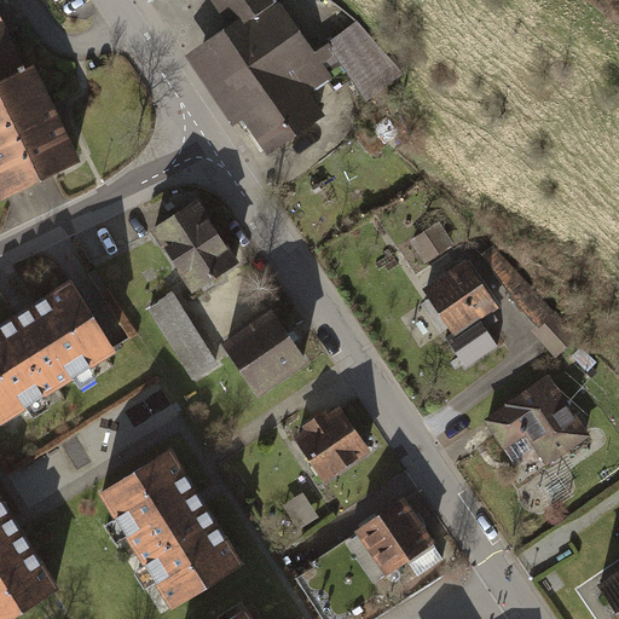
[(277,0),(212,0),(227,22),(184,53),(231,121),(241,115),(266,152),(324,113),(308,91),(330,75),(322,63),(313,51),(277,0)]
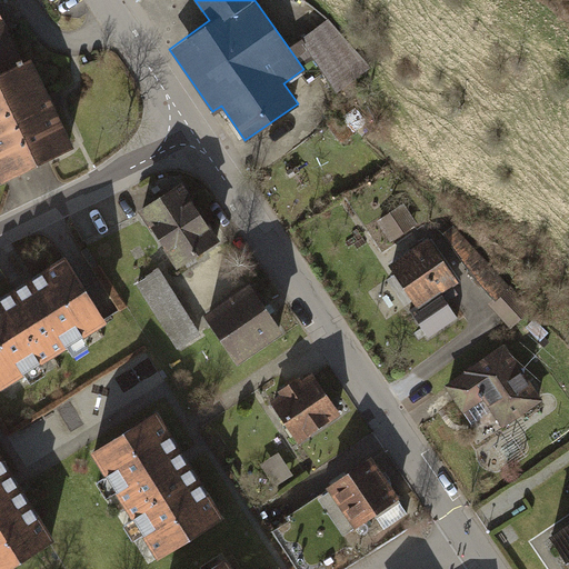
[(0,7),(0,69),(25,58),(6,20),(0,7)]
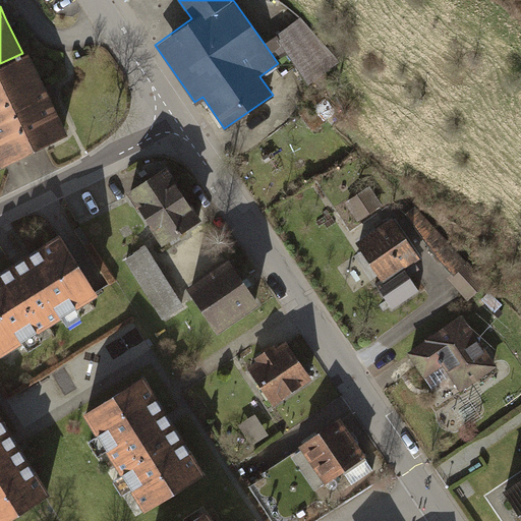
[(300,18),(264,43),(271,53),(283,45),(308,82),(340,61),(300,18)]
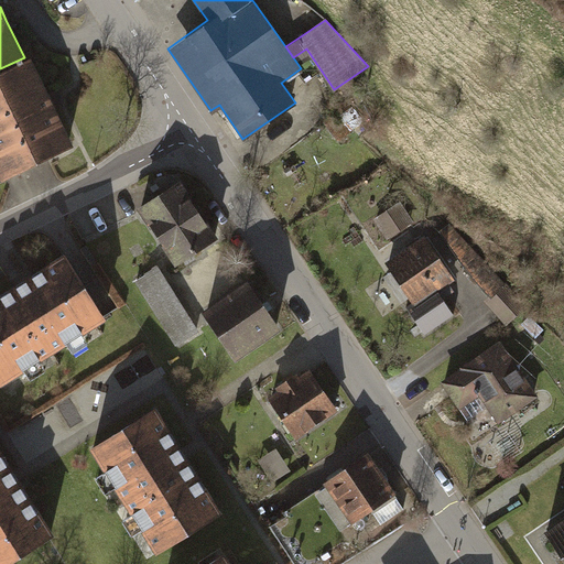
[(30,55),(24,57),(0,68),(0,175),(71,142),(51,98),(30,55)]
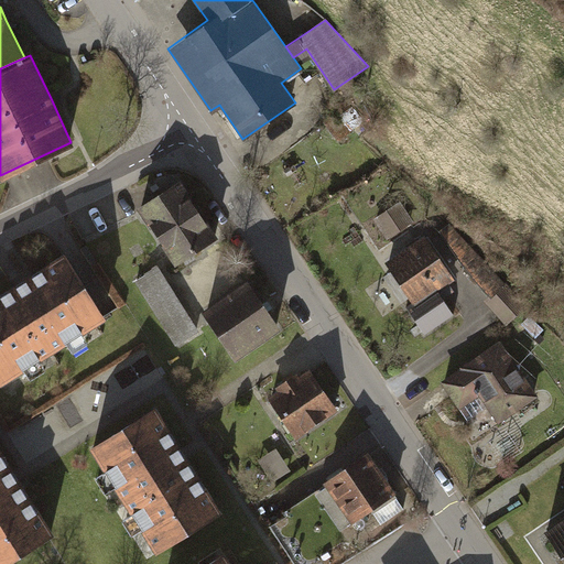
[(351,104),(326,122),(338,139),(364,120),(351,104)]
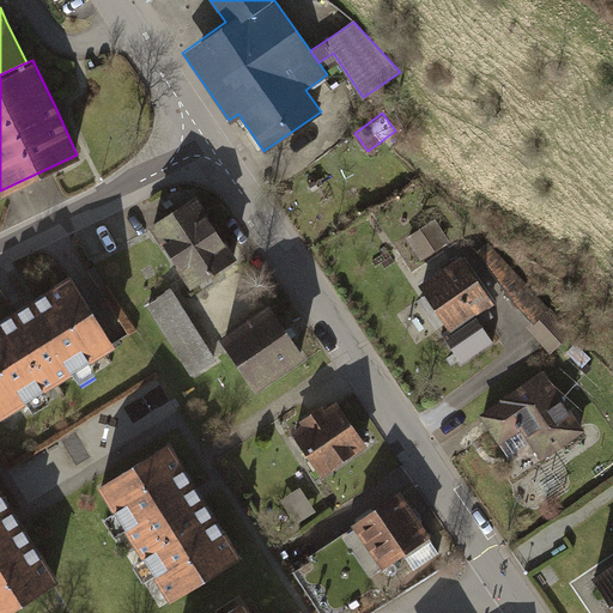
[(237,255),(196,194),(151,223),(192,285),(237,255)]
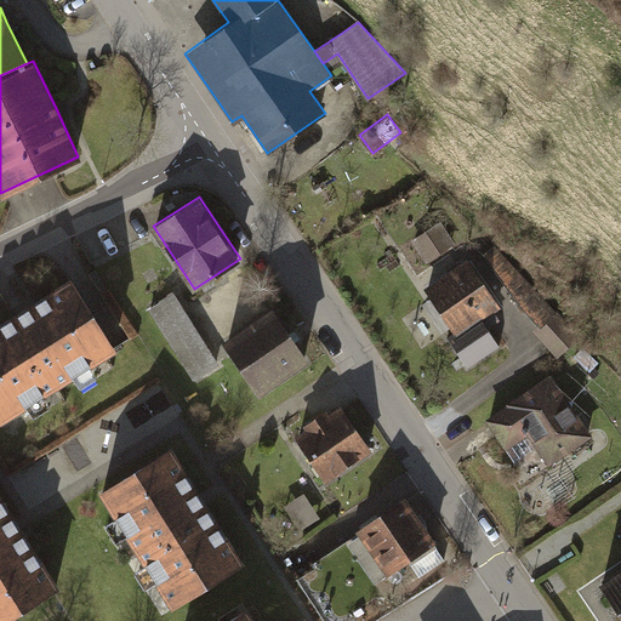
[(440,221),(412,240),(427,262),(455,243),(440,221)]
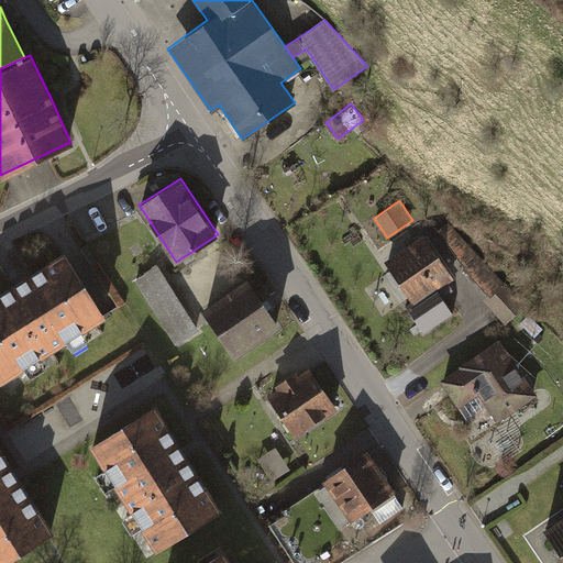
[(449,222),(440,231),(489,293),(484,299),(507,324),(528,305),(449,222)]
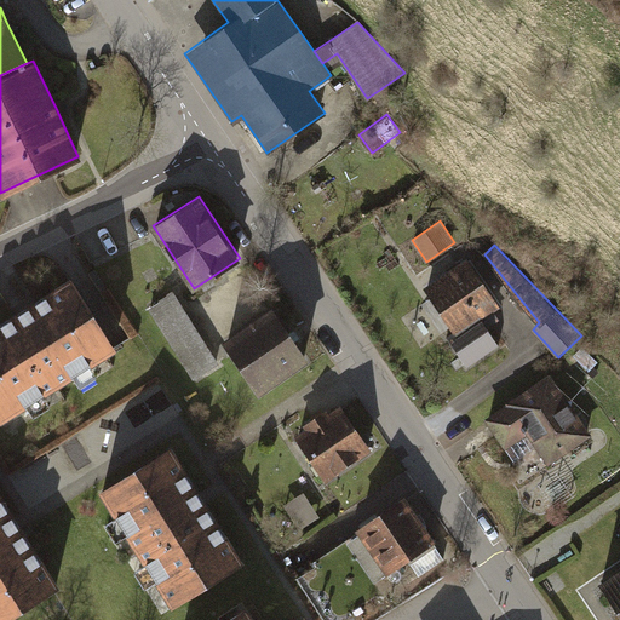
[(469,258),(425,288),(454,332),(447,337),(469,368),(501,345),(482,319),(501,305),(469,258)]
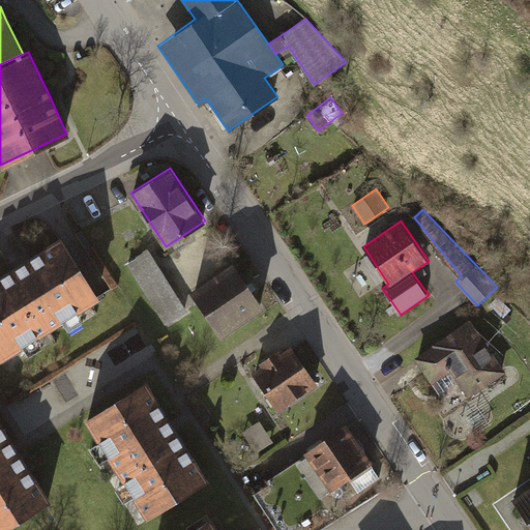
[(98,297),(60,236),(18,262),(0,272),(0,354),(1,356),(98,297)]
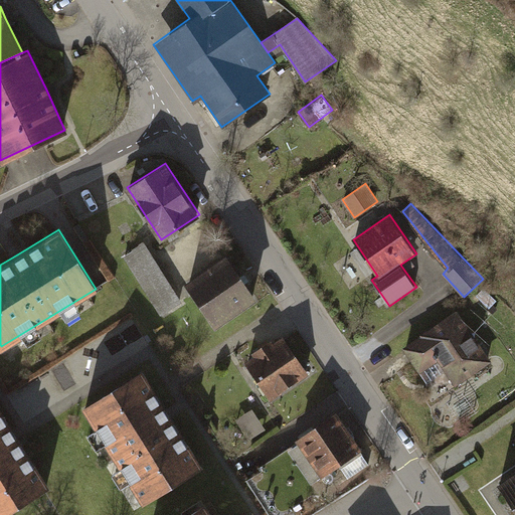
[(145,241),(124,254),(162,313),(182,300),(145,241)]
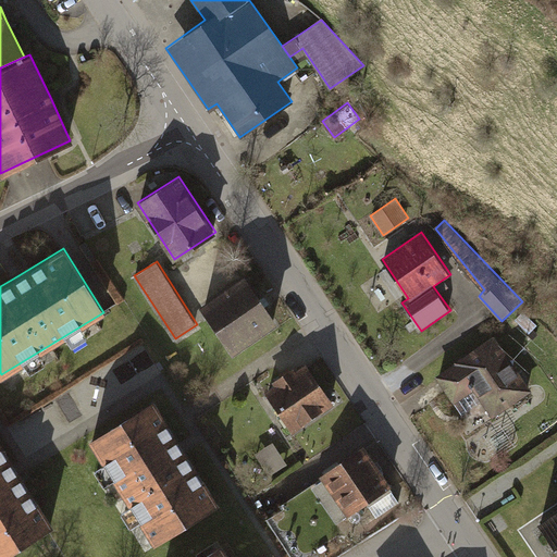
[(276,321),(244,274),(200,305),(233,351),(276,321)]
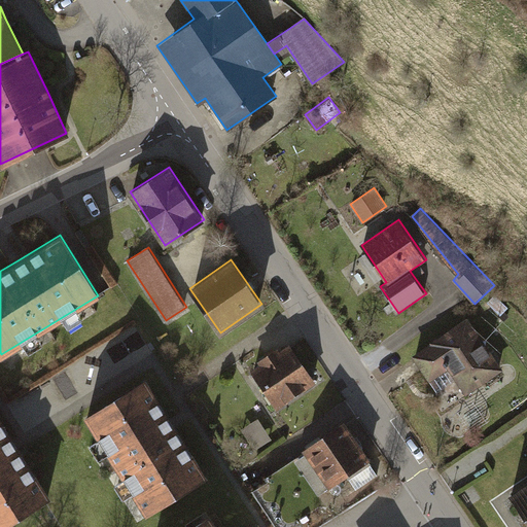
[(502,367),(467,318),(412,356),(437,393),(456,380),(465,393),(502,367)]
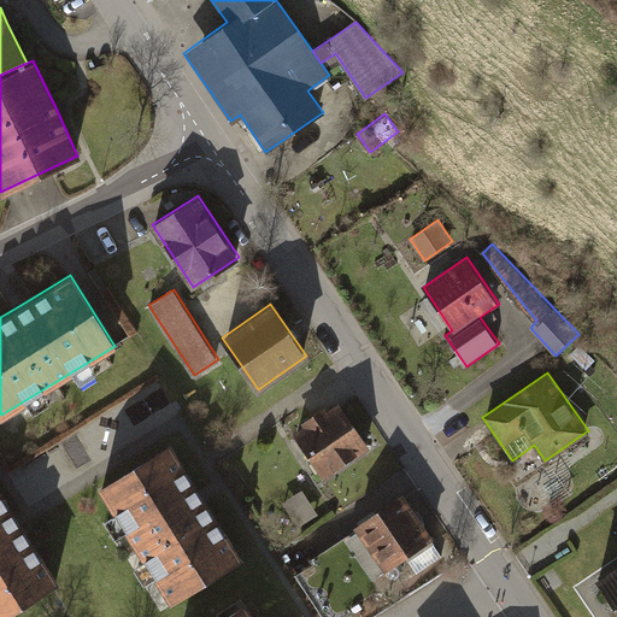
[(370,448),(340,404),(329,411),(325,406),(289,430),(323,480),(370,448)]
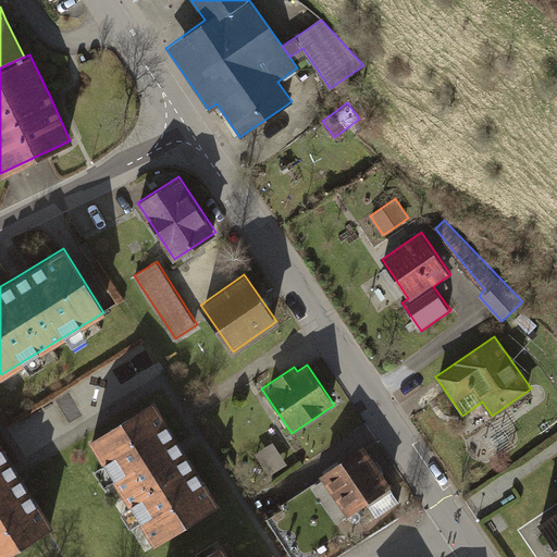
[(153,541),(218,502),(184,446),(155,400),(90,440),(153,541)]
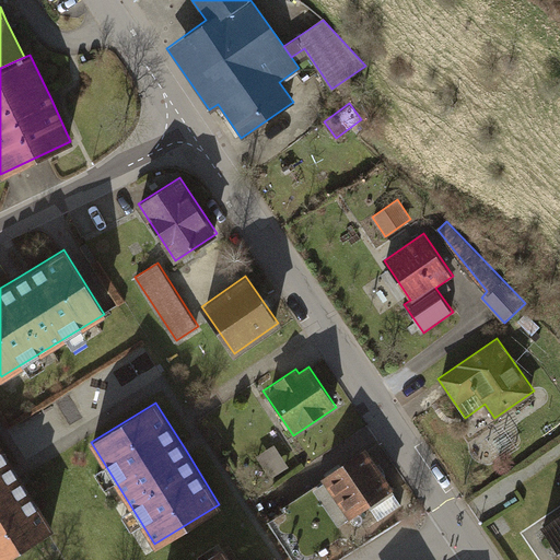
[(275,445),(256,456),(270,478),(288,467),(275,445)]
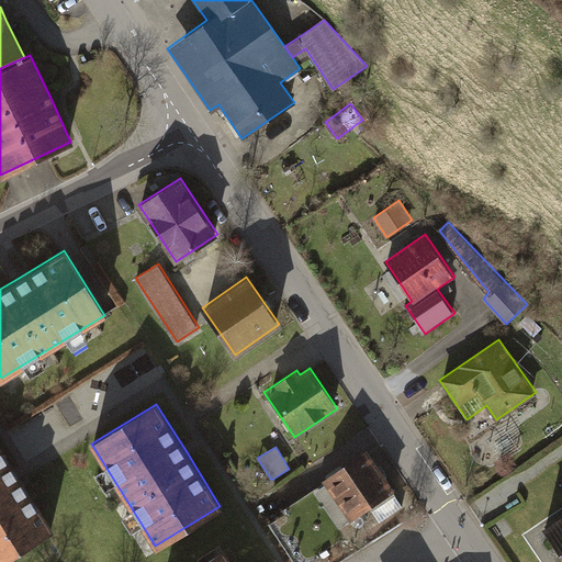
[(0,560),(48,532),(15,476),(0,450),(0,560)]
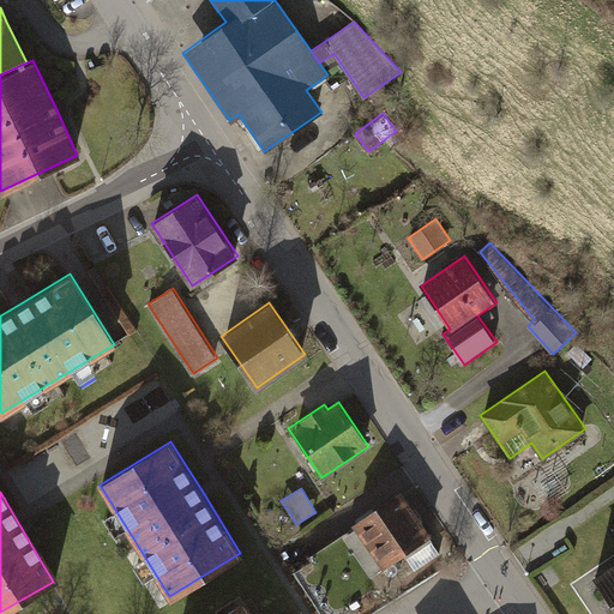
[(432,536),(402,492),(354,524),(384,569),(432,536)]
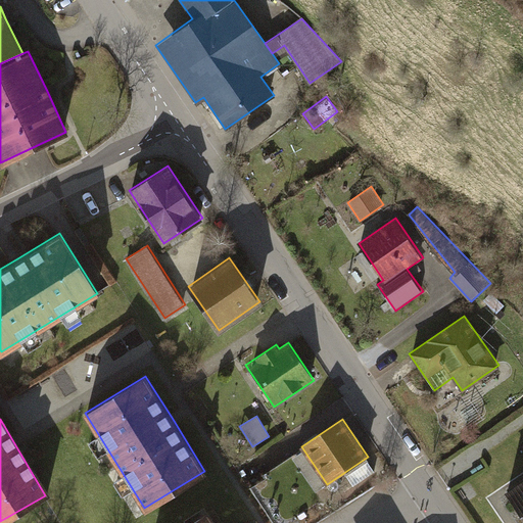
[(522,478),(506,490),(522,515),(522,478)]
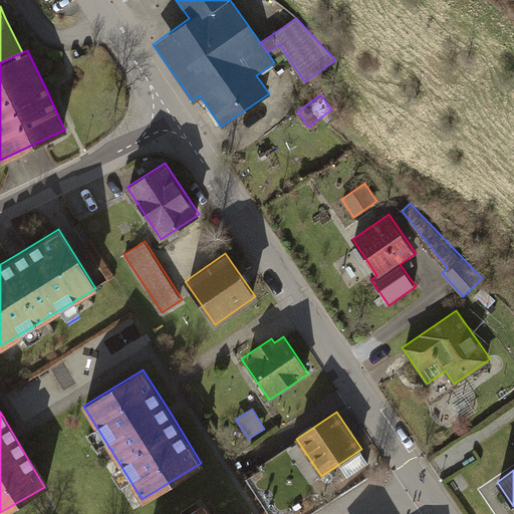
[(210,513),(203,503),(186,513),(210,513)]
